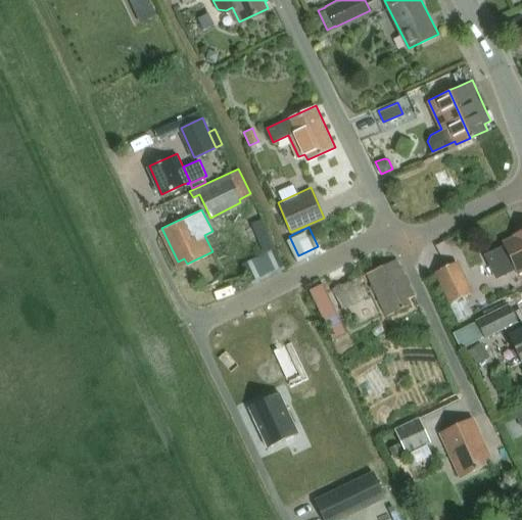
[(268,232),(256,237),(264,252),(275,247),(268,232)]
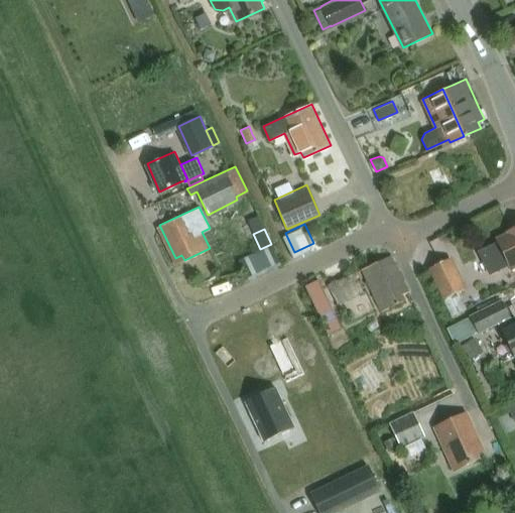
[(514,229),(508,233),(509,235),(497,241),(499,246),(479,256),(489,275),(509,265),(511,270),(514,268),(514,229)]
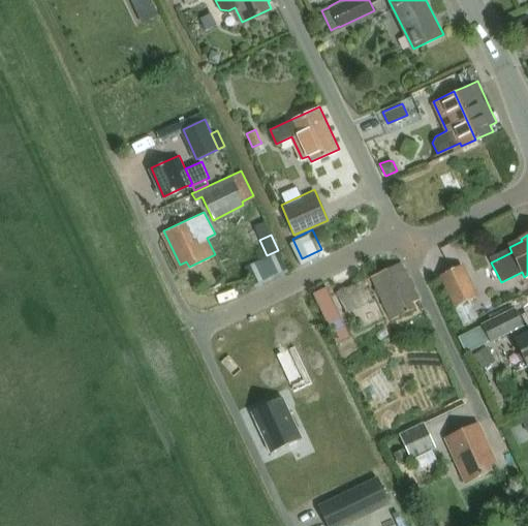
[(444,242),(449,260),(461,257),(456,239),(444,242)]
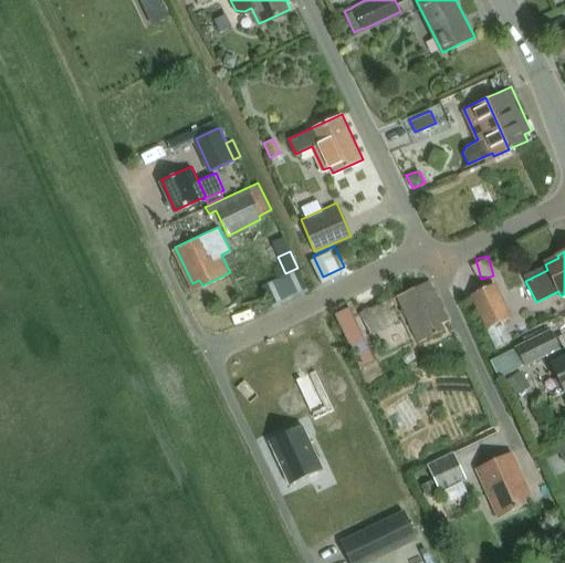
[(398,294),(420,341),(445,329),(442,322),(449,319),(430,279),(398,294)]
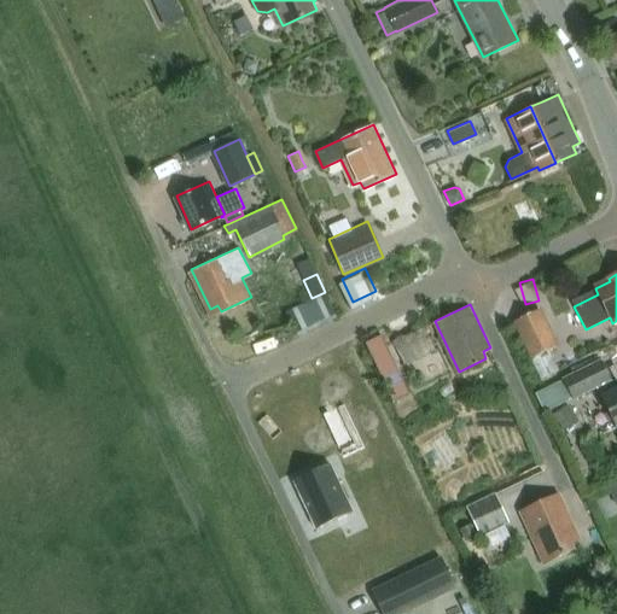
[(540,307),(512,320),(540,376),(558,368),(548,348),(557,343),(540,307)]
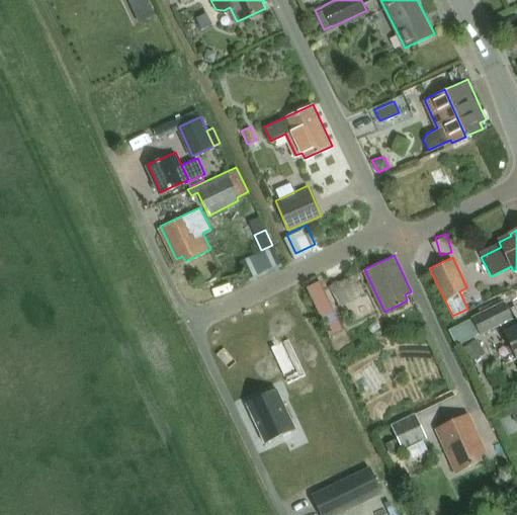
[(355,273),(329,287),(337,303),(364,291),(355,273)]
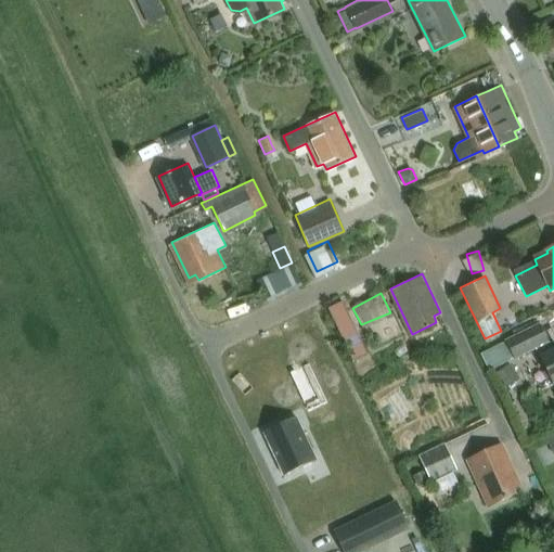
[(342,299),(326,307),(351,359),(366,351),(342,299)]
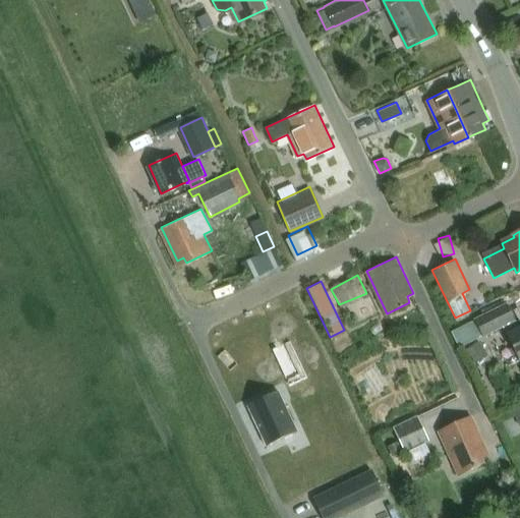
[(482,314),(473,319),(481,335),(514,320),(506,302),(482,314)]
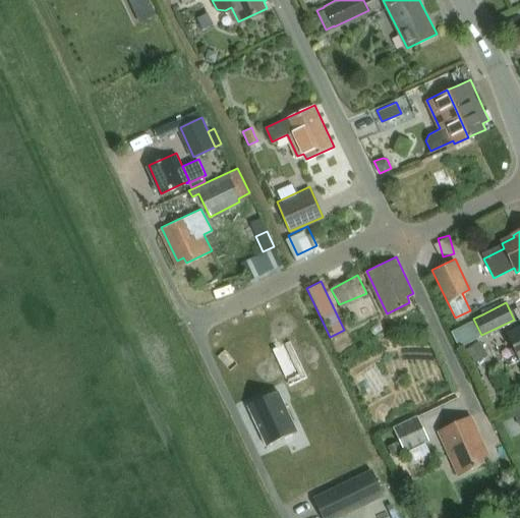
[(473,319),(450,330),(458,347),(481,335),(473,319)]
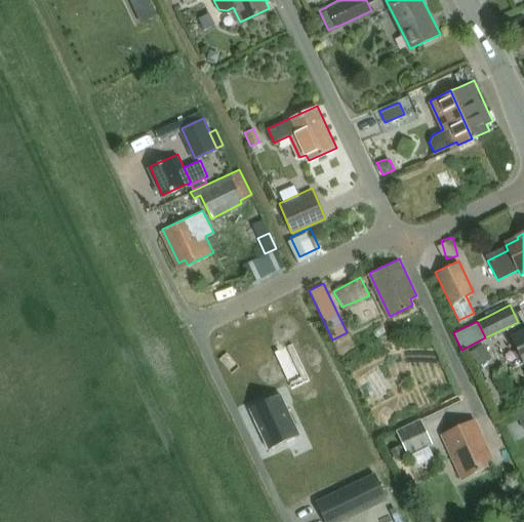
[(523,327),(512,333),(523,358),(523,327)]
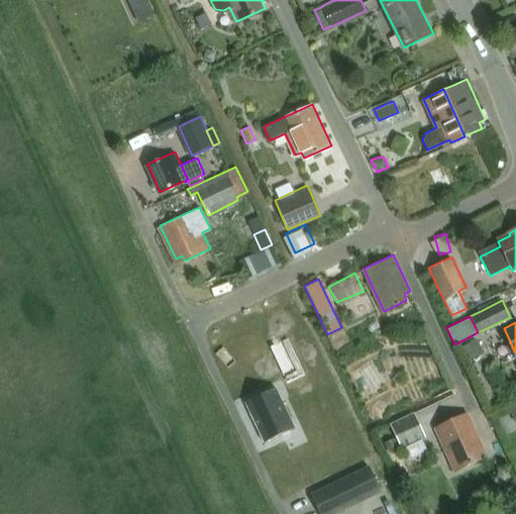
[(285,381),(303,372),(286,335),(268,344),(285,381)]
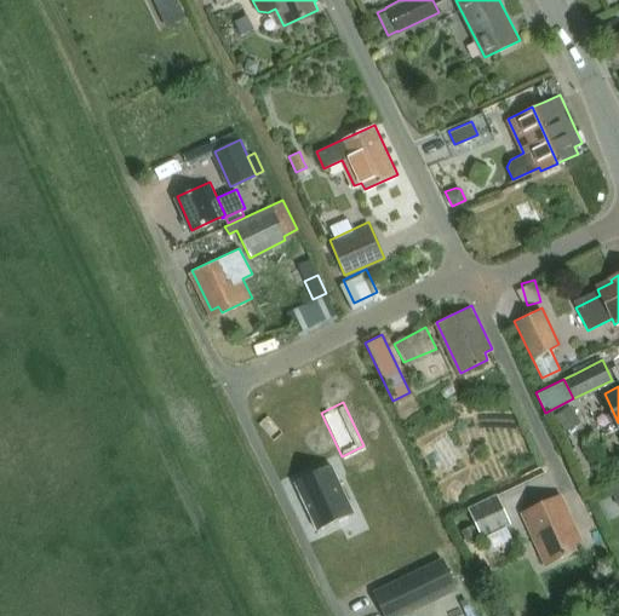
[(569,404),(554,414),(561,425),(577,415),(572,409),(569,404)]
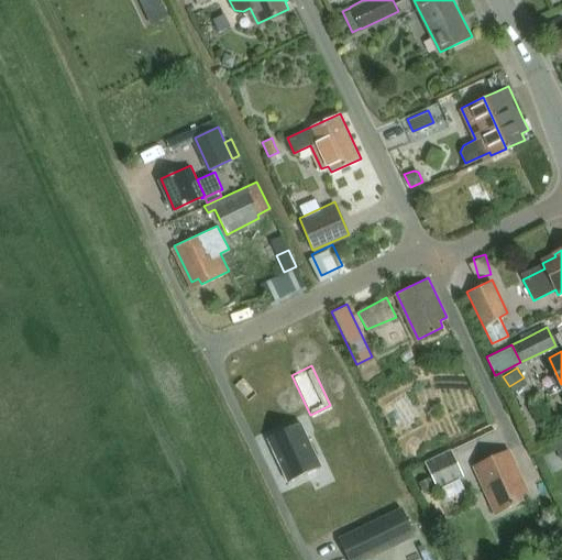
[(298,421),(266,437),(286,480),(319,464),(298,421)]
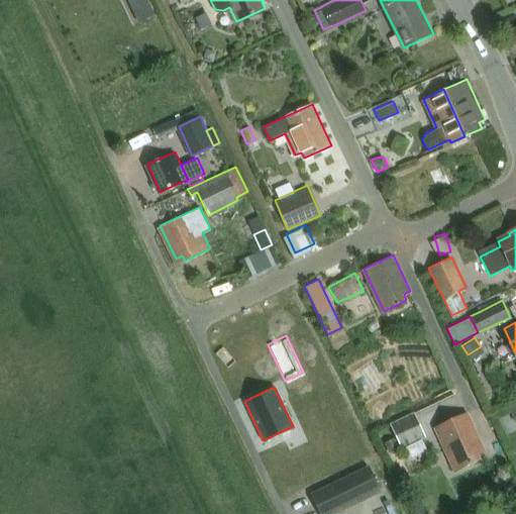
[(425,436),(413,411),(389,422),(401,447),(425,436)]
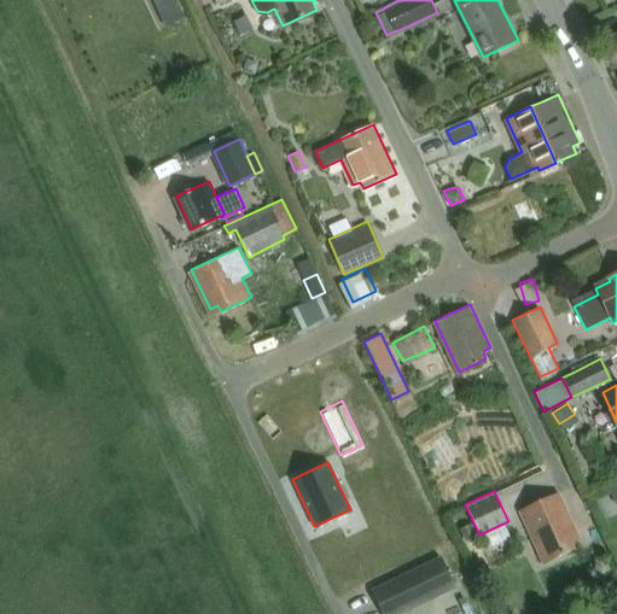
[(571,543),(581,539),(559,493),(523,510),(535,537),(531,538),(543,563),(574,548),(571,543)]
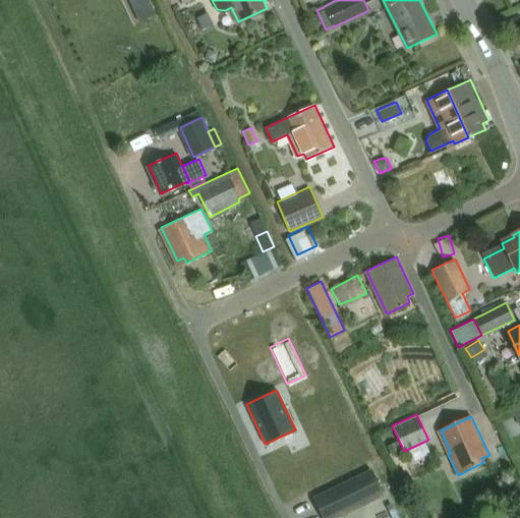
[(397,440),(387,445),(392,456),(402,451),(397,440)]
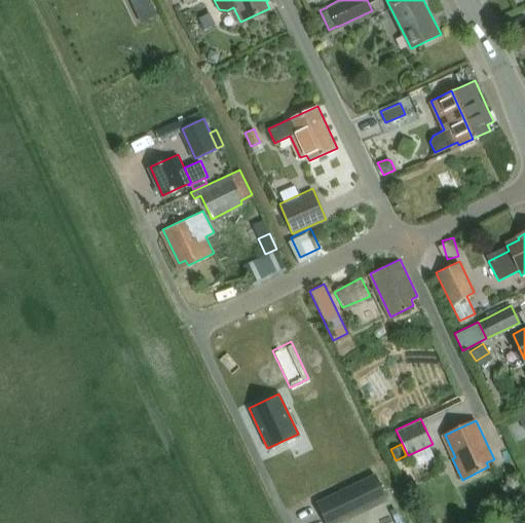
[(372,475),(315,501),(326,522),(336,522),(384,499),(372,475)]
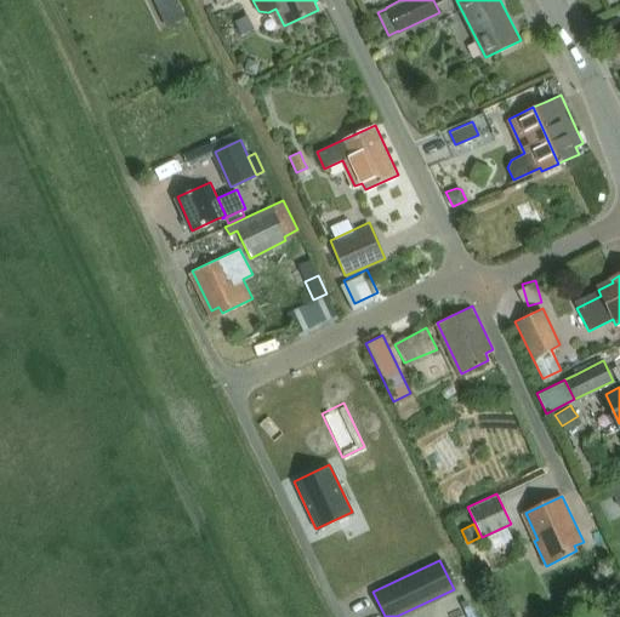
[(608,616),(602,606),(581,616),(580,616),(608,616)]
